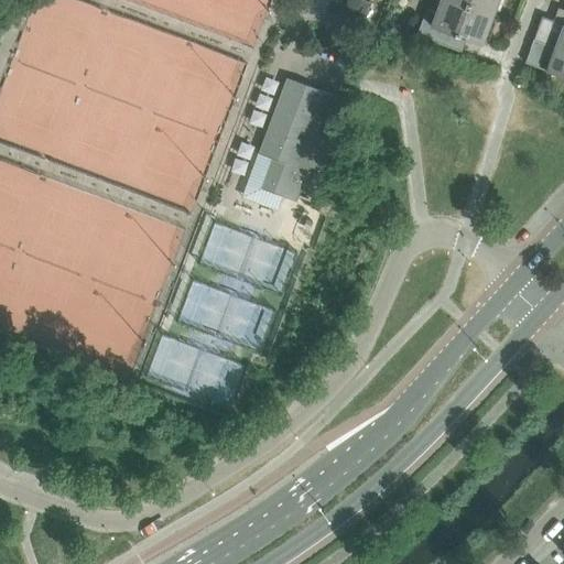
[(380,0),(359,0),(339,55),(358,62),(380,0)]
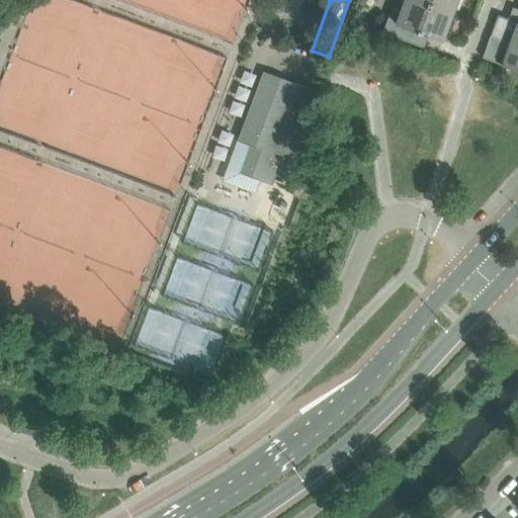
[(452,14),(415,0),(405,0),(401,12),(392,9),(382,32),(420,47),(424,34),(442,41),(444,35),(448,37),(454,20),(450,18),(452,14)]
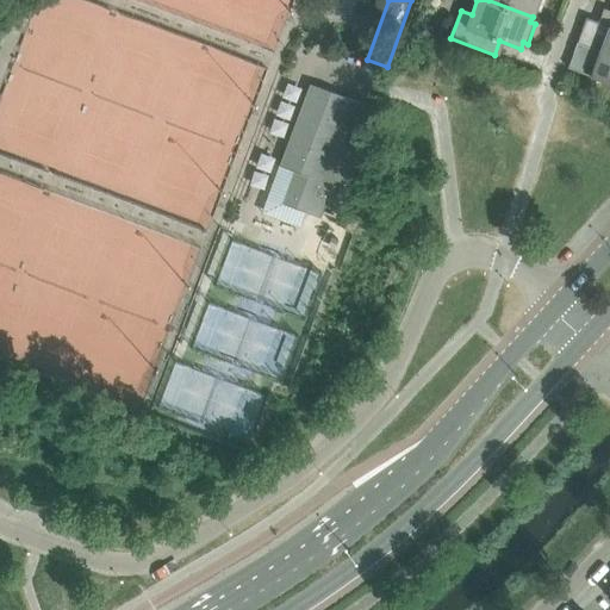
[(489,0),(533,17),(535,11),(540,12),(543,0),(489,0)]
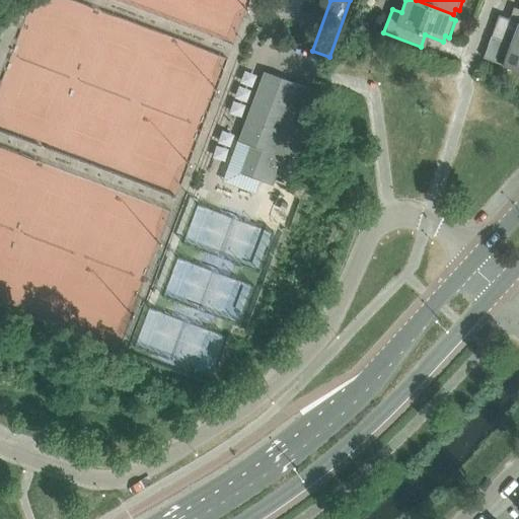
[(515,32),(511,44),(518,47),(518,22),(499,15),(495,24),(515,32)]
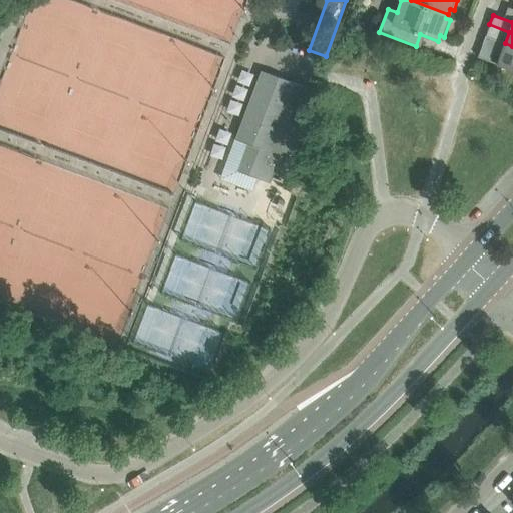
[(512,46),(505,43),(485,35),(482,45),(502,52),(497,65),(512,70),(512,46)]
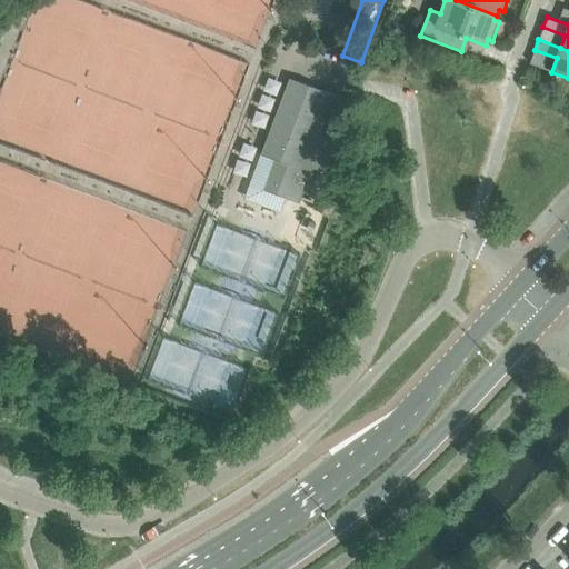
[(263,190),(299,203),(312,168),(326,172),(340,131),(328,127),(339,97),(289,78),(260,155),(275,160),(263,190)]
